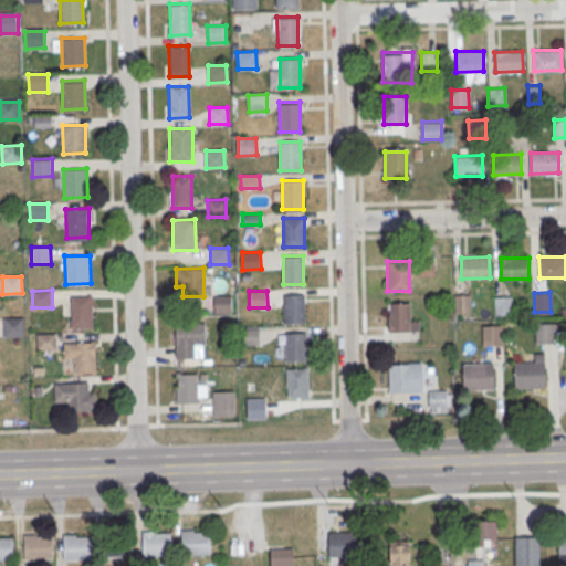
[(469,293),(470,313),(454,313),(453,294),(469,293)]
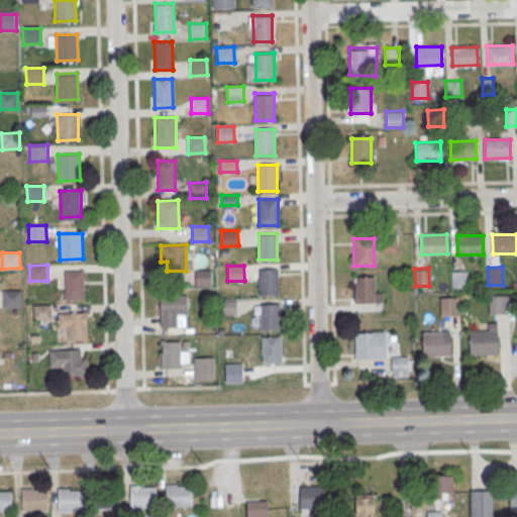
[(259,269),(277,269),(278,295),(259,295),(259,269)]
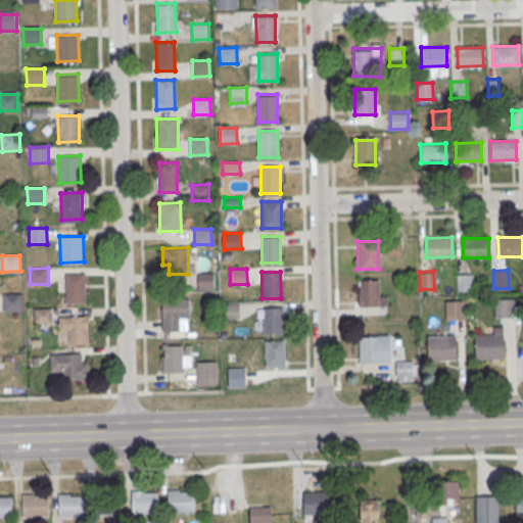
[(65,274),(84,273),(85,302),(65,303),(65,274)]
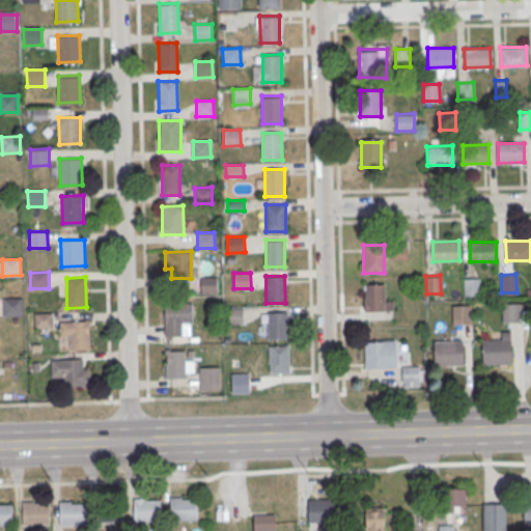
[(200,278),(218,277),(218,292),(200,294),(200,278)]
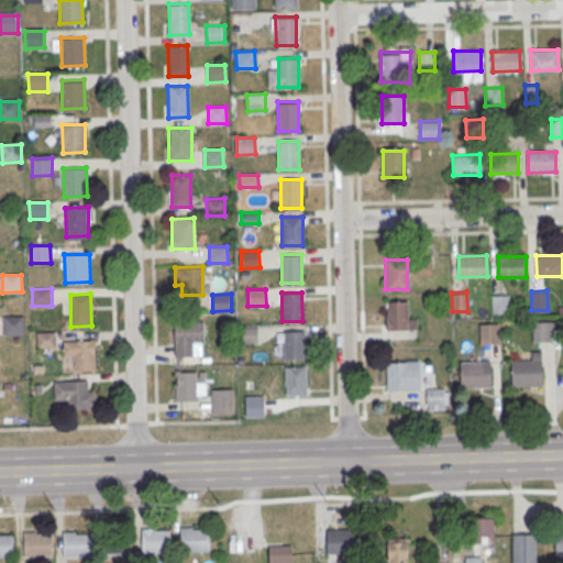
[(507,295),(508,313),(493,315),(492,295),(507,295)]
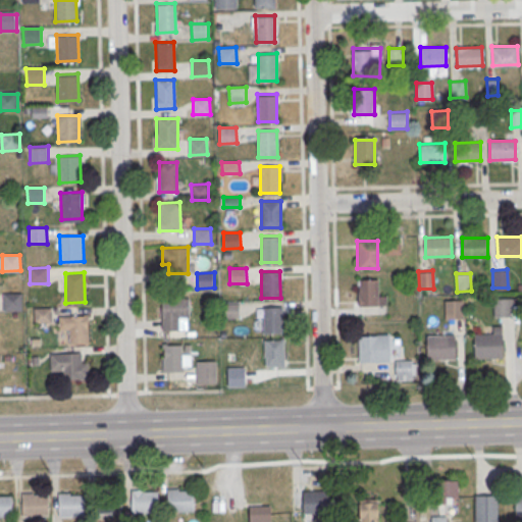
[(360,306),(385,306),(385,295),(378,295),(378,278),(360,278),(360,306)]
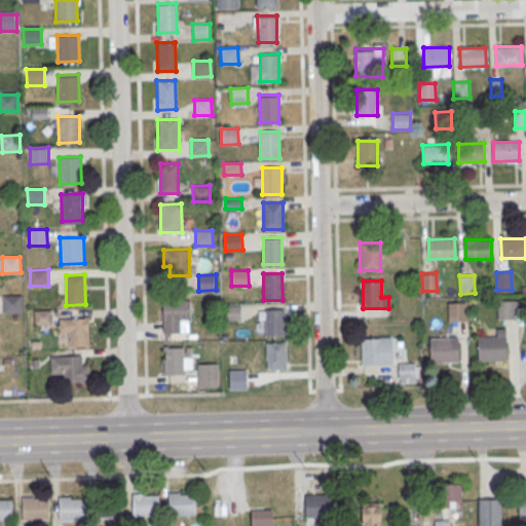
[(3,297),(21,297),(22,313),(3,313),(3,297)]
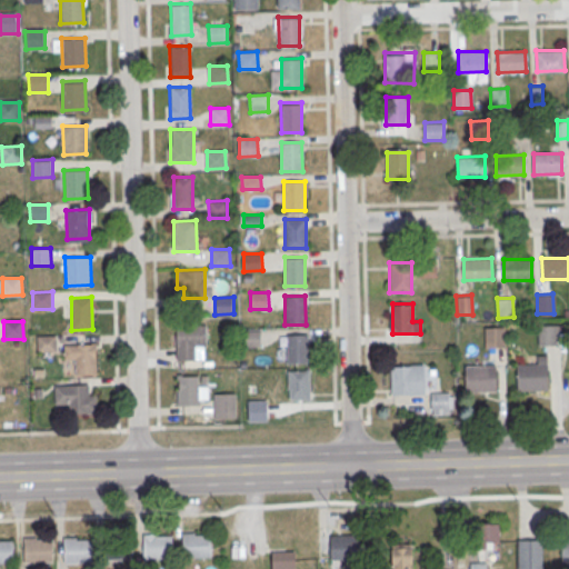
[(177,326),(206,325),(207,346),(195,346),(196,360),(178,360),(177,326)]
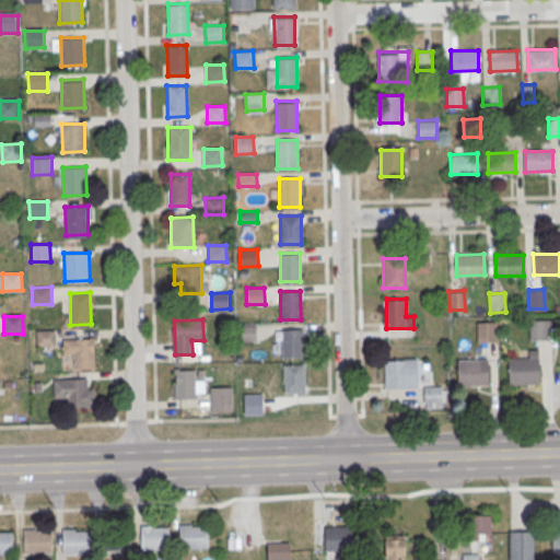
[(548,319),(548,338),(531,339),(529,321),(548,319)]
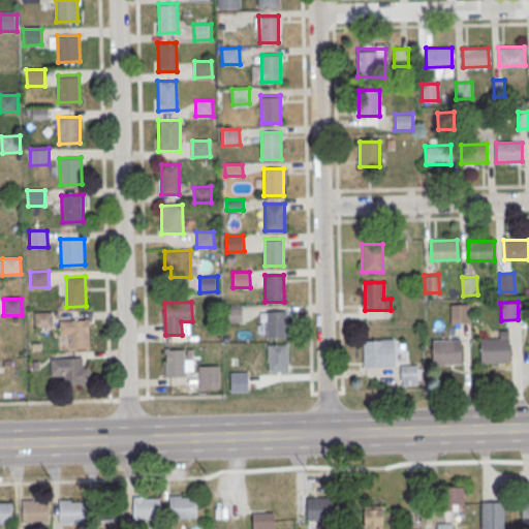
[(469,304),(469,321),(455,322),(454,304),(469,304)]
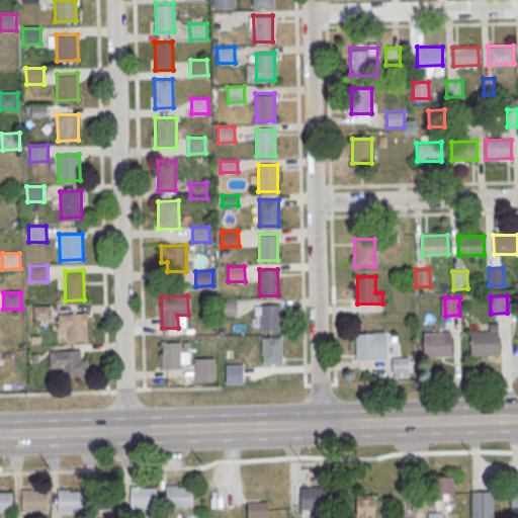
[(223,301),(238,300),(238,316),(223,317),(223,301)]
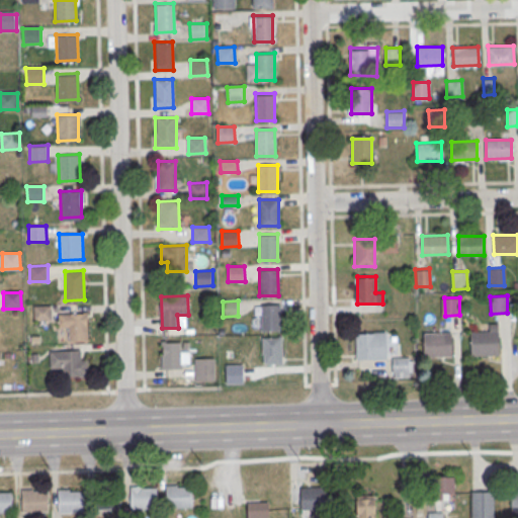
[(261,305),(279,304),(279,331),(261,331),(261,305)]
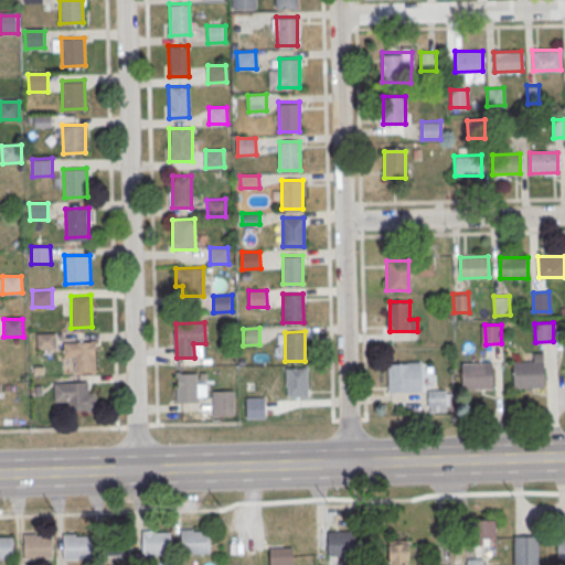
[(36,333),(56,333),(56,350),(36,351),(36,333)]
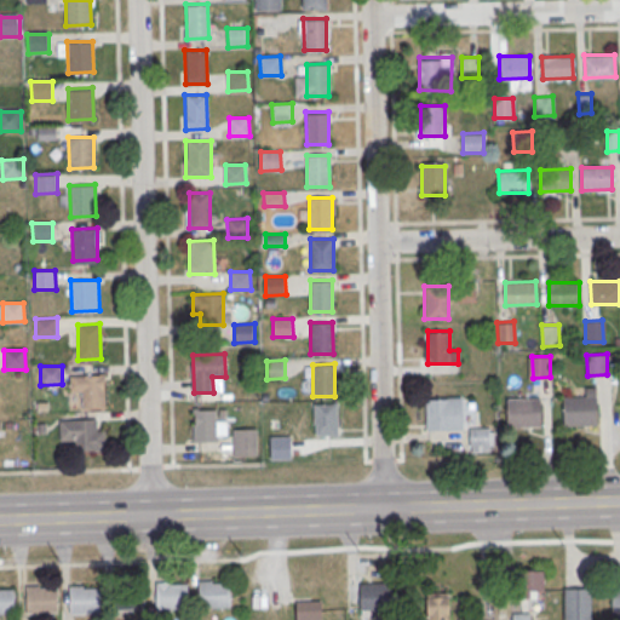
[(78,377),(102,375),(103,407),(79,407),(78,377)]
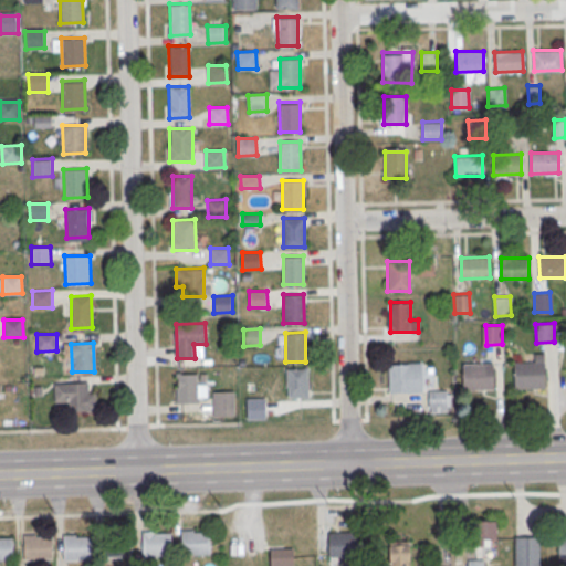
[(544,360),(544,387),(514,388),(513,362),(544,360)]
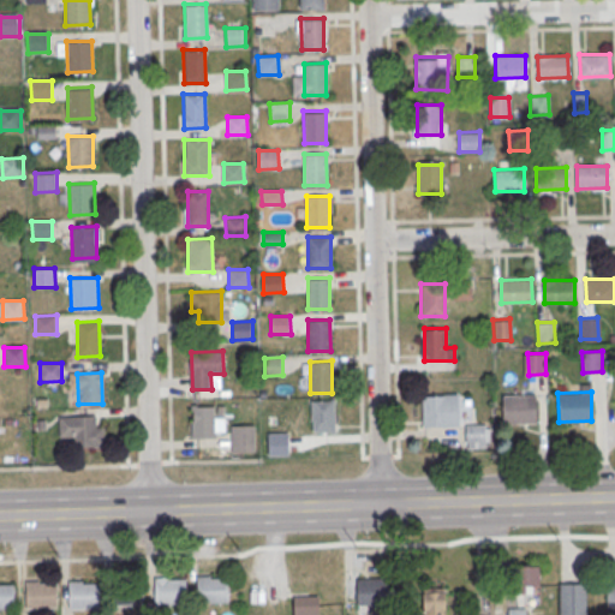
[(535,393),(536,422),(503,423),(502,394),(535,393)]
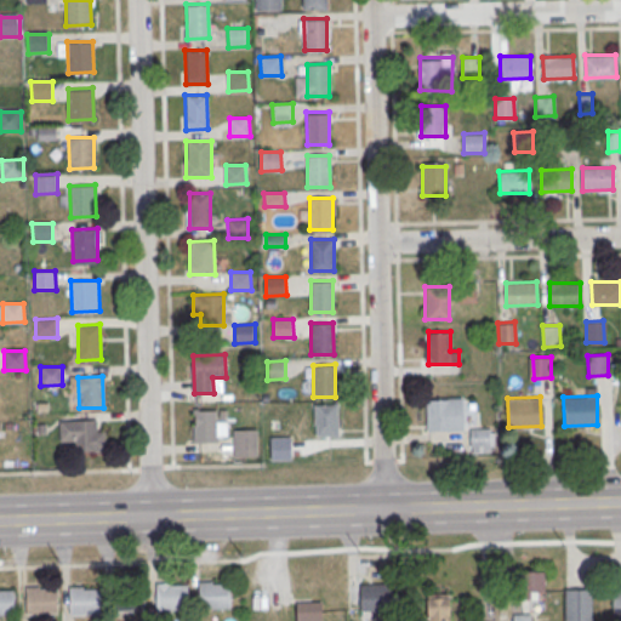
[(462,398),(426,398),(426,432),(462,432),(462,398)]
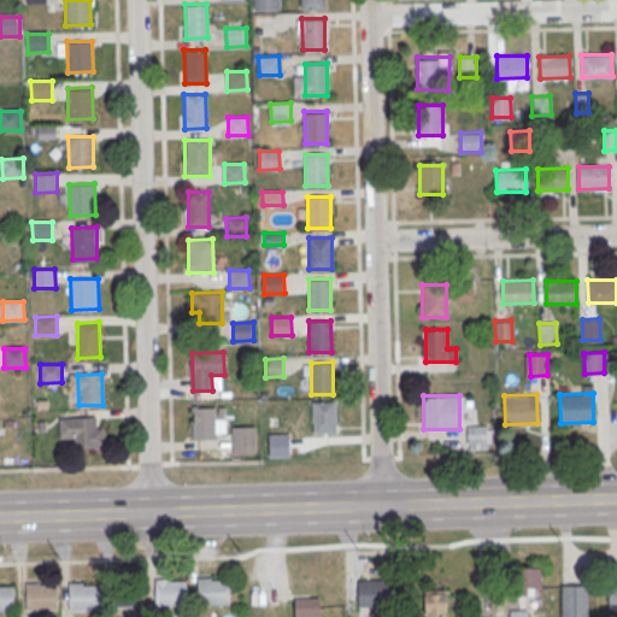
[(312,401),(335,401),(335,433),(313,433),(312,401)]
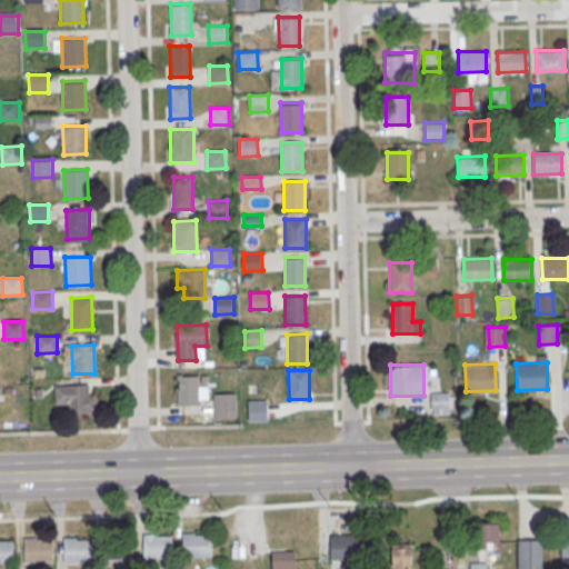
[(176,375),(176,403),(207,403),(207,385),(199,385),(199,375),(176,375)]
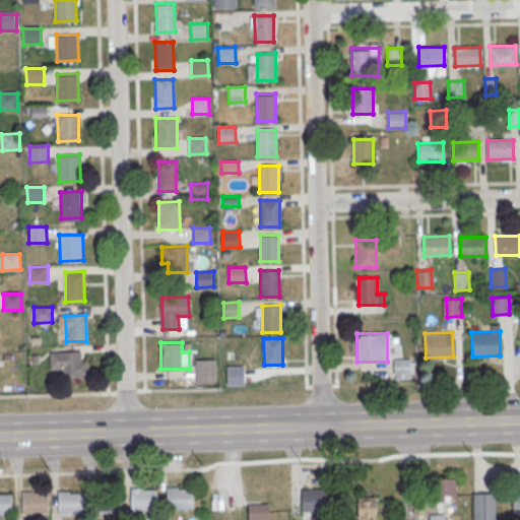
[(49,351),(49,376),(87,376),(87,351),(49,351)]
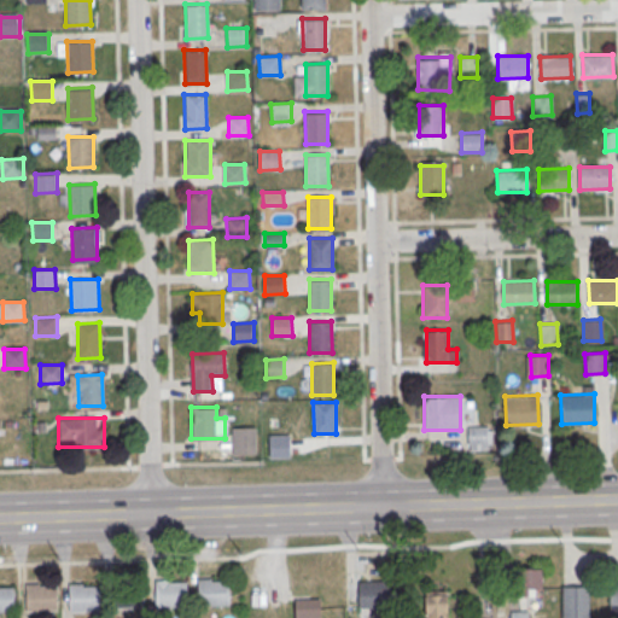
[(467,449),(491,449),(491,426),(467,426),(467,449)]
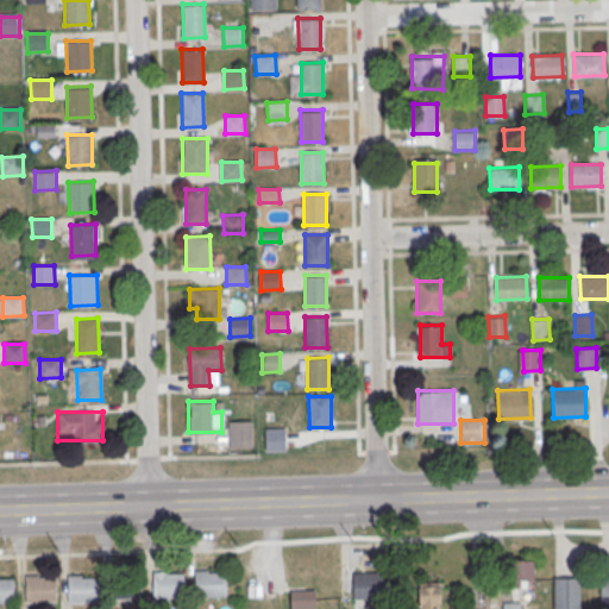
[(228,421),(252,421),(252,447),(230,447),(228,421)]
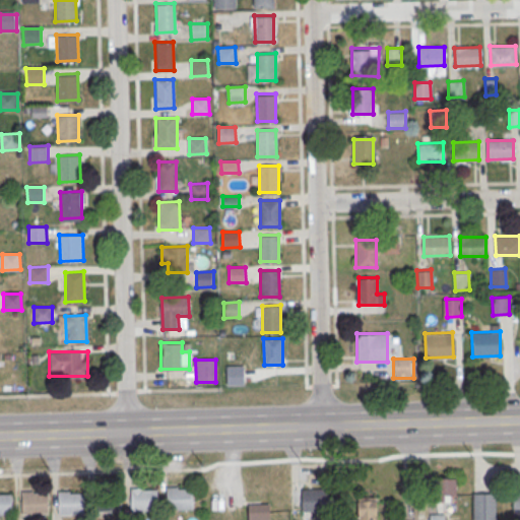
[(455,500),(455,478),(437,478),(437,500),(455,500)]
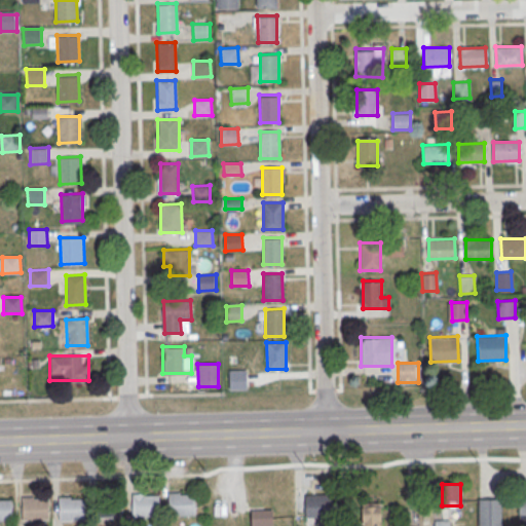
[(168,493),(170,516),(195,515),(195,494),(180,494),(180,492),(168,493)]
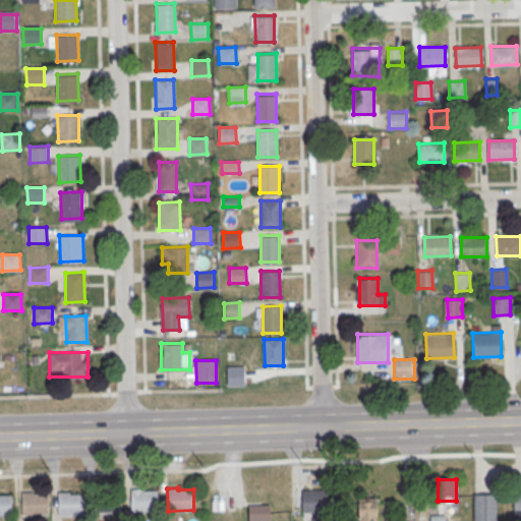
[(131,489),(131,512),(158,511),(157,490),(142,491),(142,489),(131,489)]
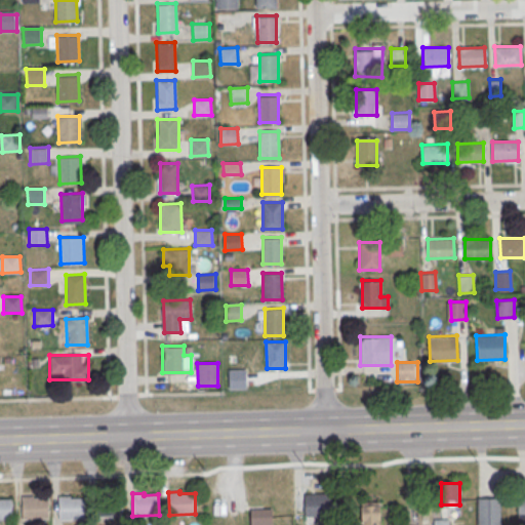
[(304,516),(330,516),(330,493),(304,493),(304,516)]
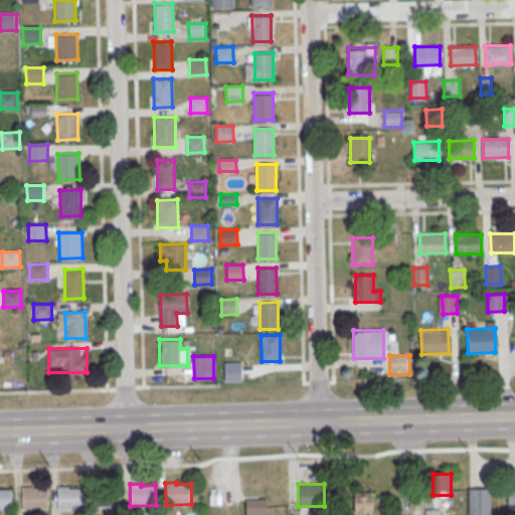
[(93,485),(94,507),(120,506),(119,486),(105,487),(105,485),(93,485)]
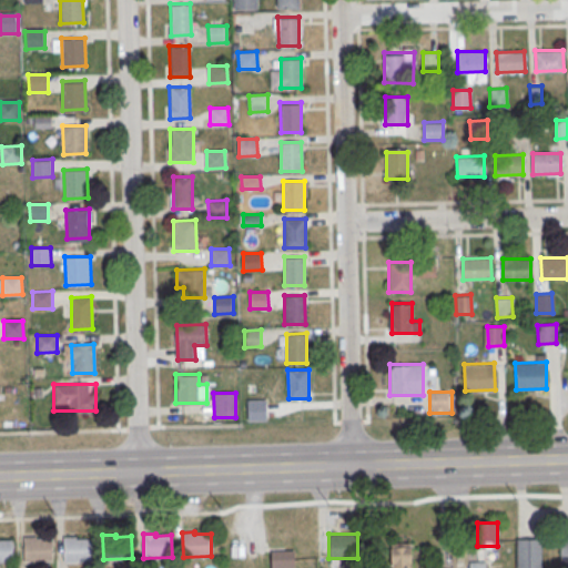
[(23,537),(24,561),(53,561),(52,538),(37,539),(37,537),(23,537)]
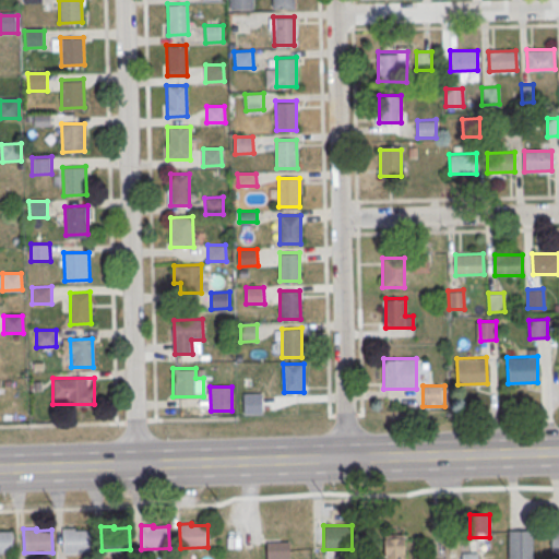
[(62,528),(63,552),(92,552),(91,530),(75,531),(75,528),(62,528)]
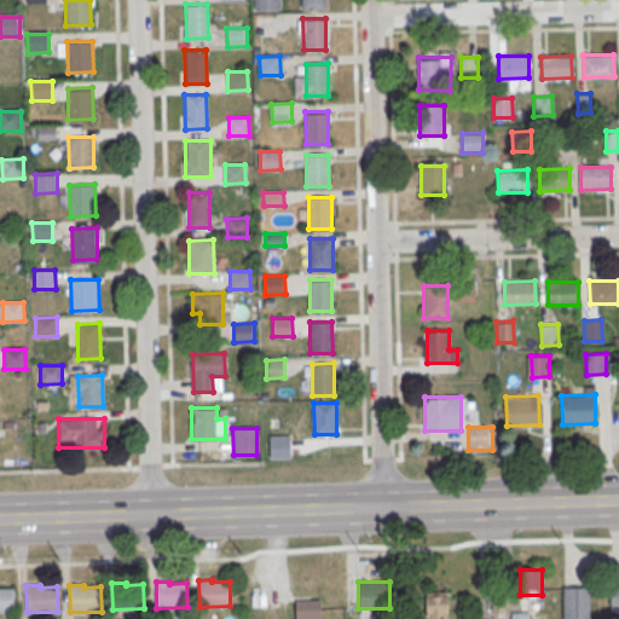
[(0,612),(16,612),(15,588),(0,588),(0,612)]
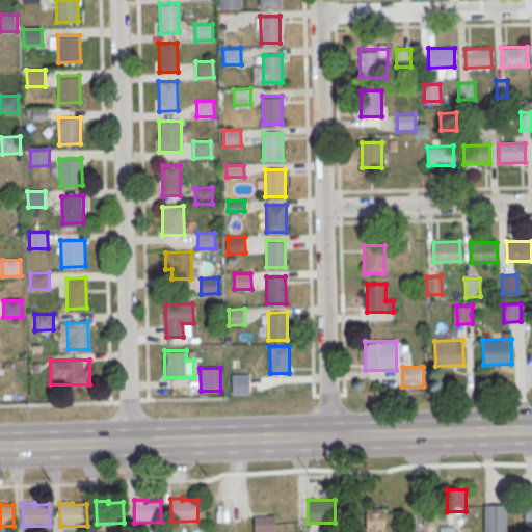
[(484,531),(484,506),(507,506),(507,531),(484,531)]
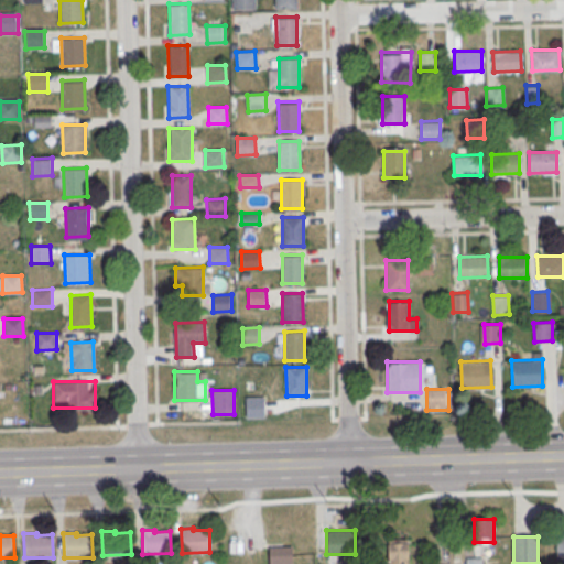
[(408,563),(408,541),(389,541),(388,563),(408,563)]
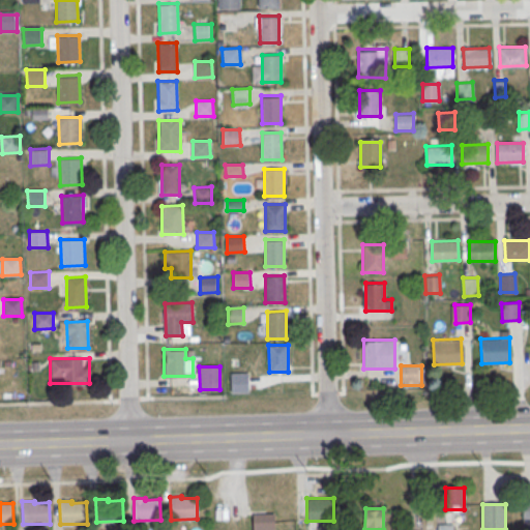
[(252,529),(273,529),(274,512),(252,512),(252,529)]
